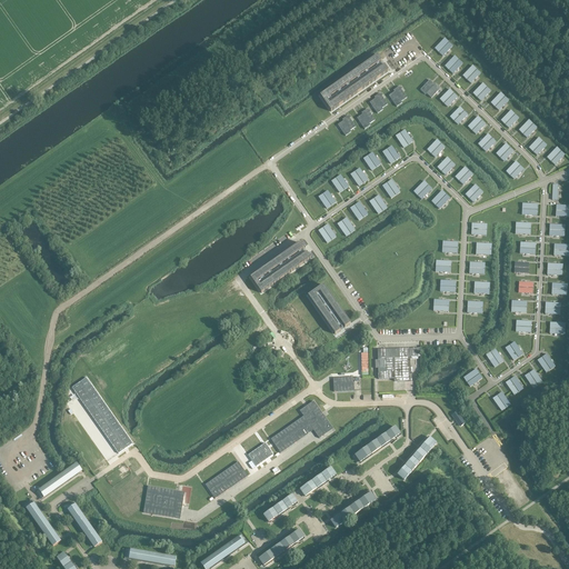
[(445,39),(435,49),(439,53),(449,42),(445,39)]
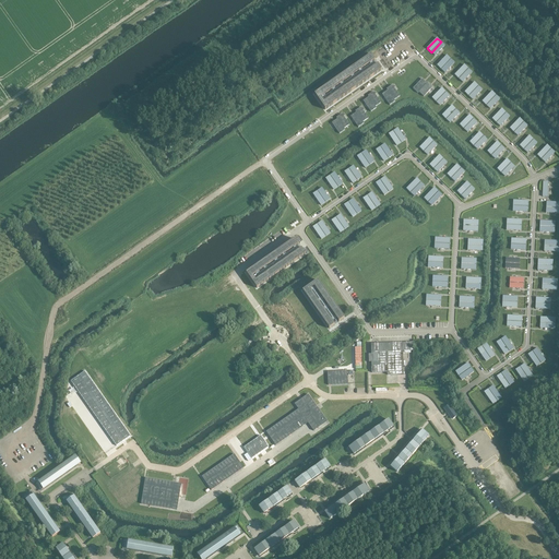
[(441,42),(431,52),(435,56),(445,46),(441,42)]
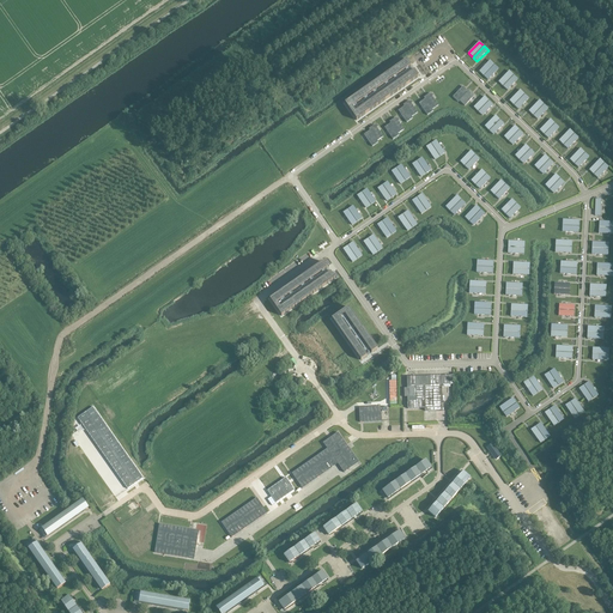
[(418,77),(407,60),(345,104),(357,120),(418,77)]
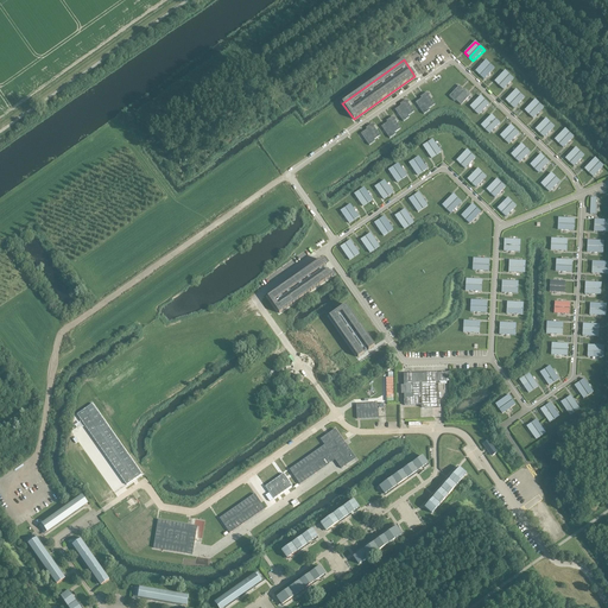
[(486,61),(475,71),(480,76),(491,64),(486,61)]
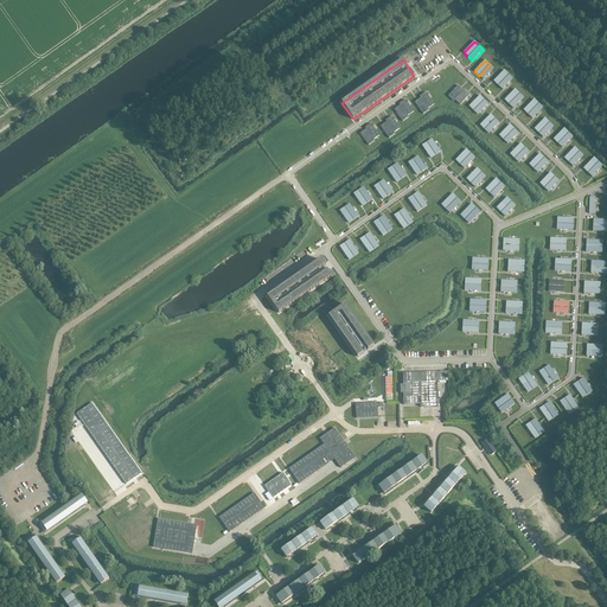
[(490,64),(479,76),(484,80),(494,69),(490,64)]
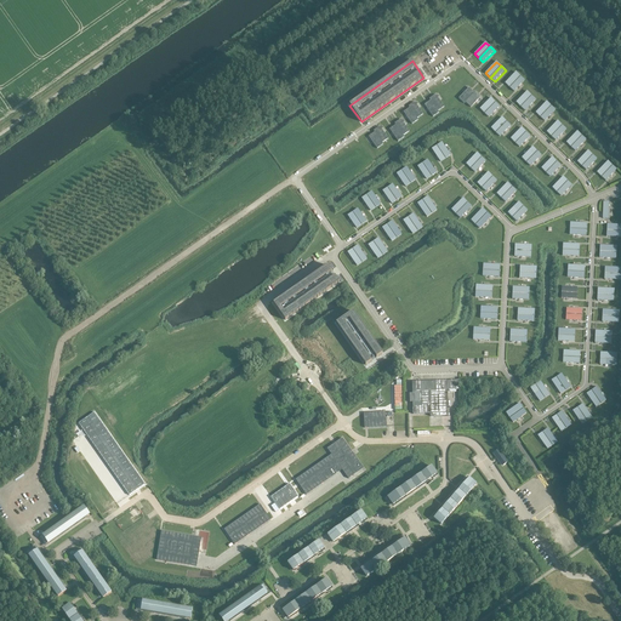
[(516,72),(505,84),(510,87),(520,77),(516,72)]
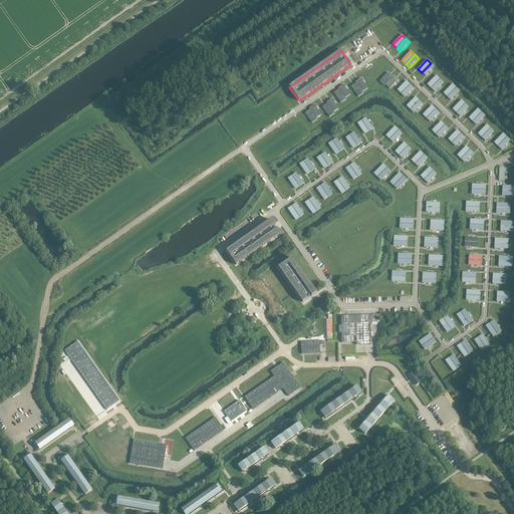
[(431,63),(422,72),(426,76),(435,66),(431,63)]
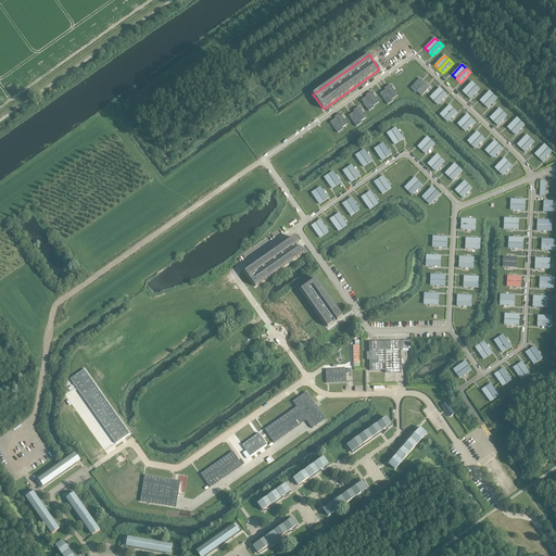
[(417,91),(425,84),(419,78),(411,88),(416,92),(417,91)]
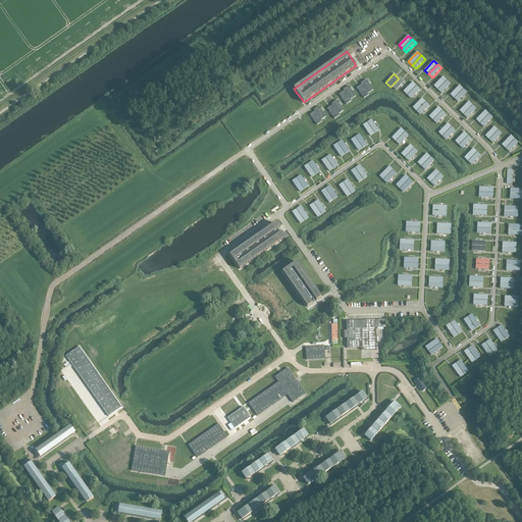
[(442,76),(433,86),(437,90),(447,81),(442,76)]
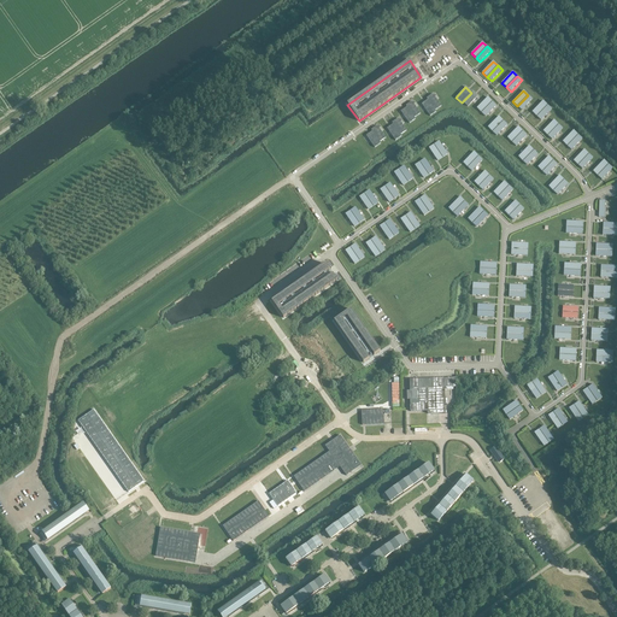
[(468,106),(477,97),(472,92),(471,93),(463,101),(468,106)]
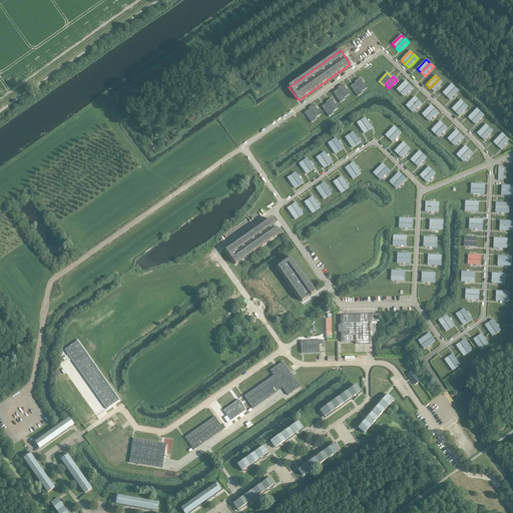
[(367,88),(360,78),(355,82),(356,83),(362,92),(367,88)]
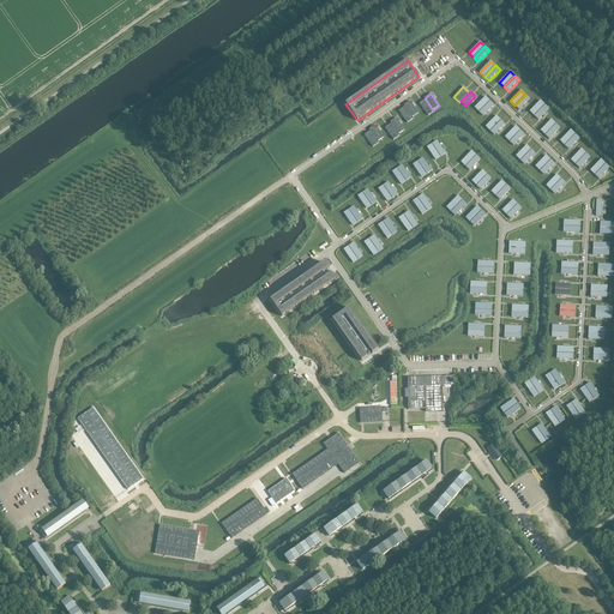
[(525,95),(515,106),(519,110),(530,98),(525,95)]
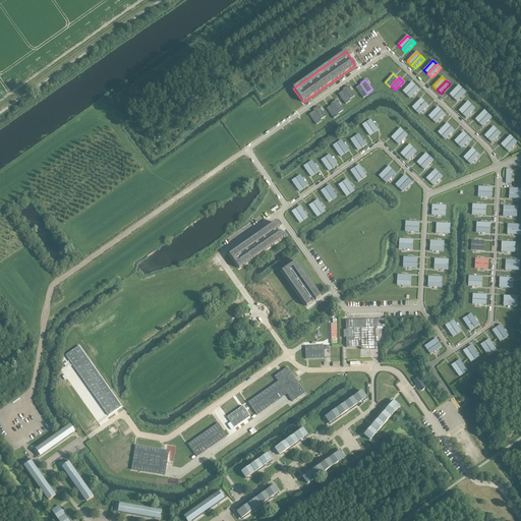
[(412,82),(403,92),(406,95),(415,85),(412,82)]
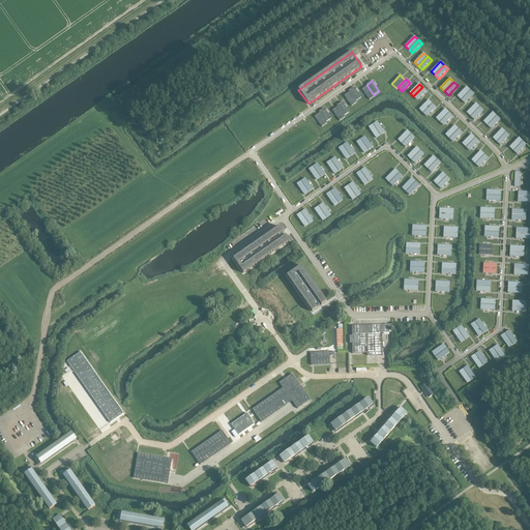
[(374,95),(367,86),(362,89),(370,99),(375,96),(374,95)]
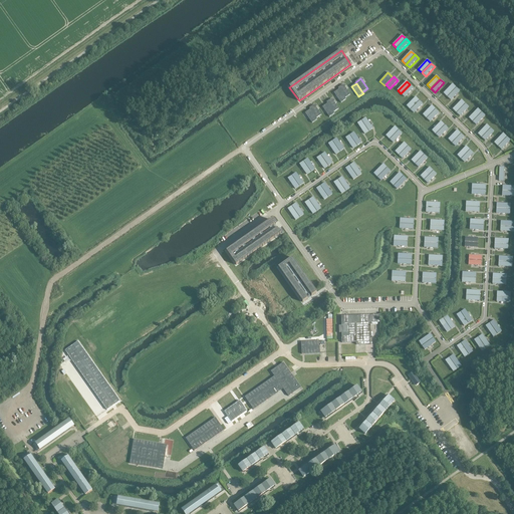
[(350,94),(343,84),(338,88),(338,89),(345,98),(350,94)]
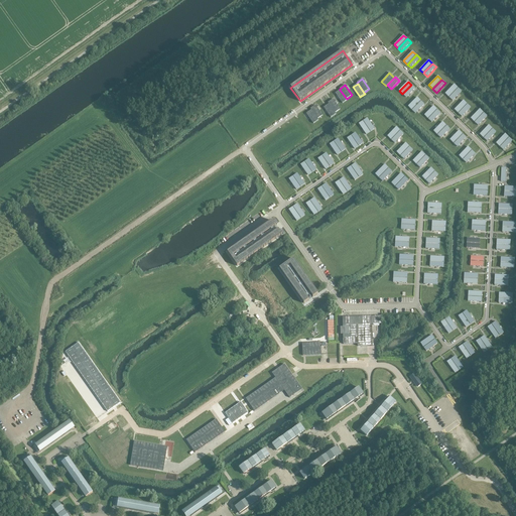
[(411,85),(402,94),(406,98),(415,89),(411,85)]
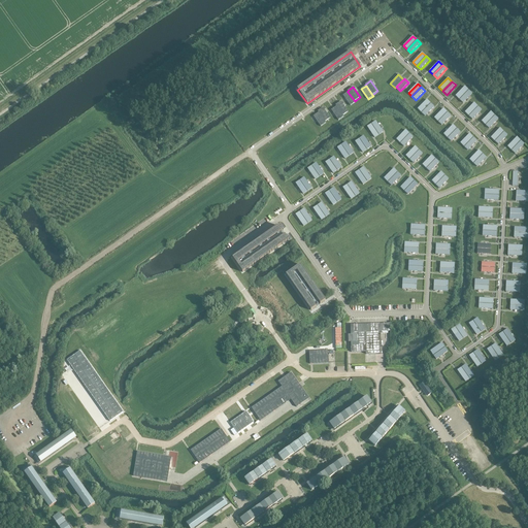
[(465,87),(455,96),(459,100),(468,90),(465,87)]
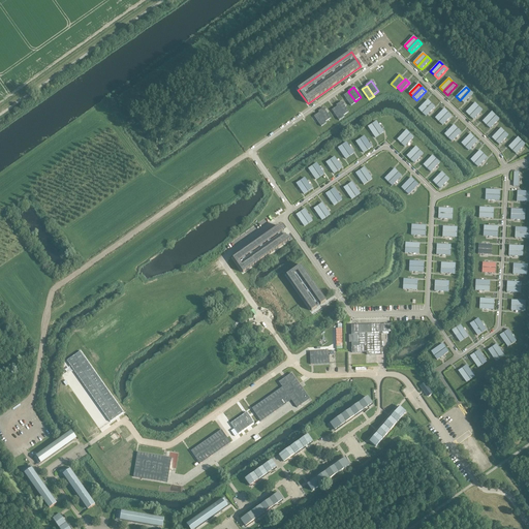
[(469,90),(460,100),(464,103),(473,94),(469,90)]
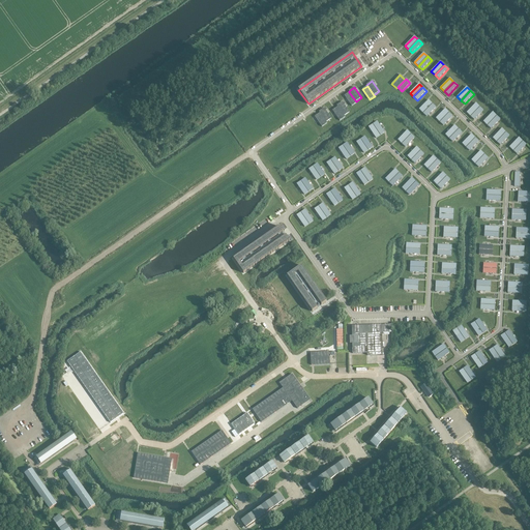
[(356,101),(349,92),(345,96),(352,106),(357,102),(356,101)]
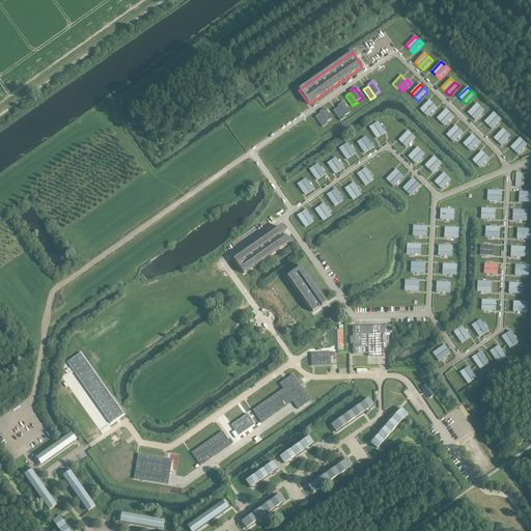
[(429,100),(420,110),(423,113),(432,104),(429,100)]
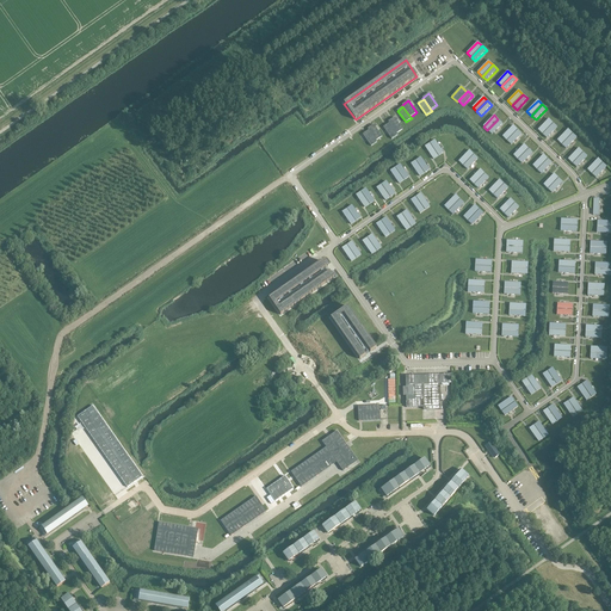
[(402,129),(394,118),(388,122),(389,123),(396,134),(402,129)]
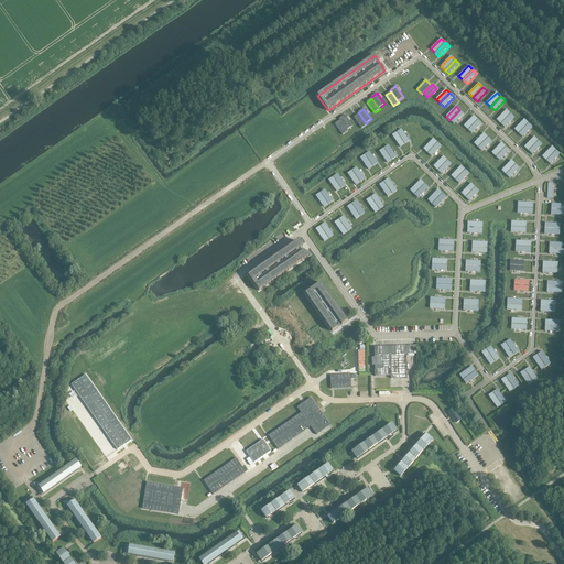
[(459,110),(449,120),(454,125),(464,114),(459,110)]
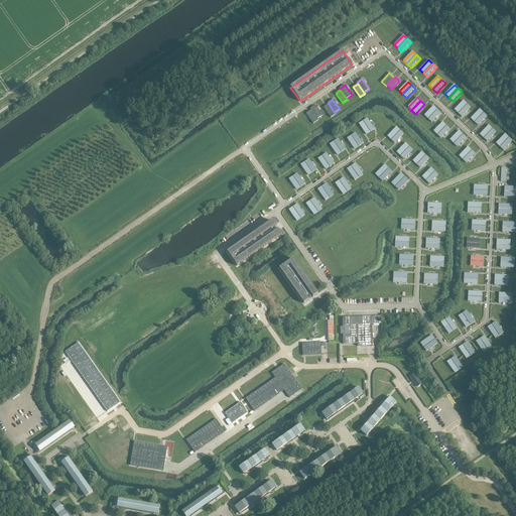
[(464,101),(455,110),(458,114),(467,104),(464,101)]
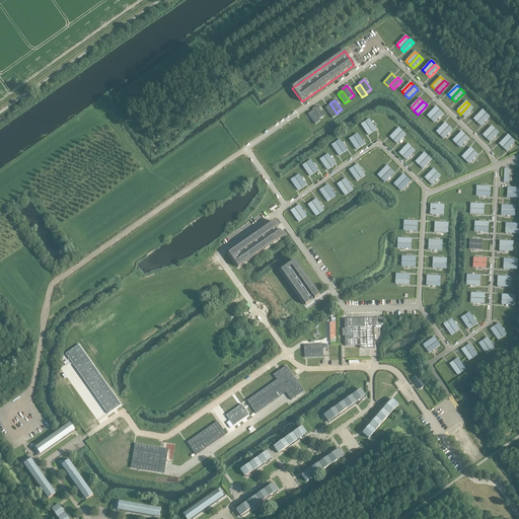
[(337,114),(330,104),(325,108),(332,119),(338,115),(337,114)]
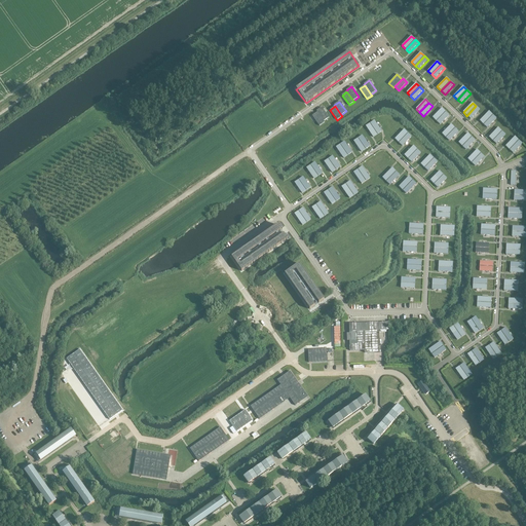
[(476,106),(466,116),(471,119),(480,110),(476,106)]
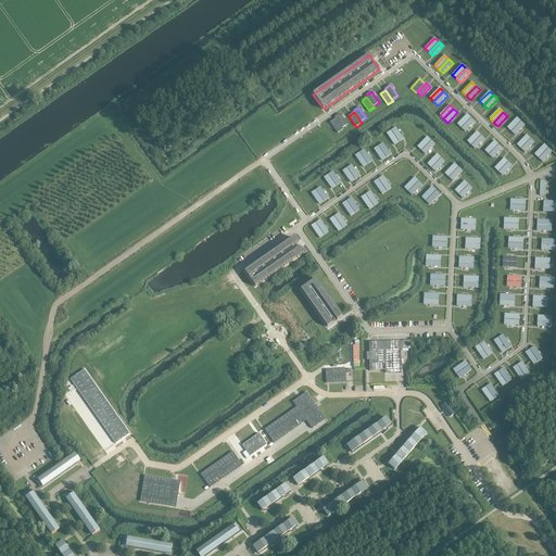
[(348,124),(340,114),(335,117),(336,118),(342,128),(348,124)]
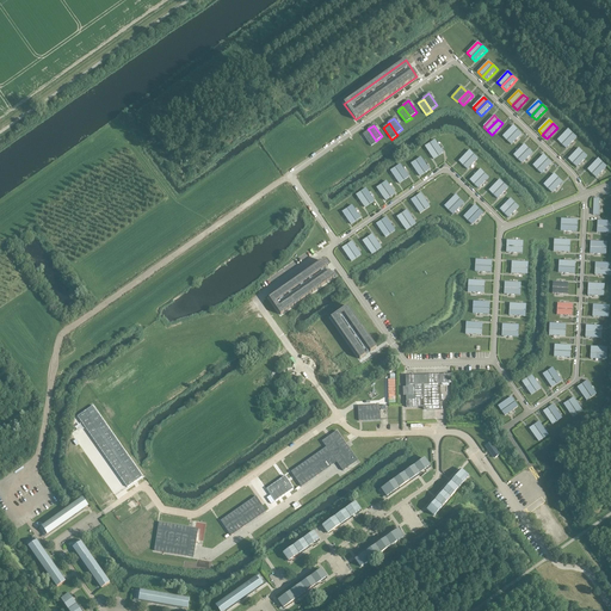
[(513,125),(503,137),(507,141),(518,130),(513,125)]
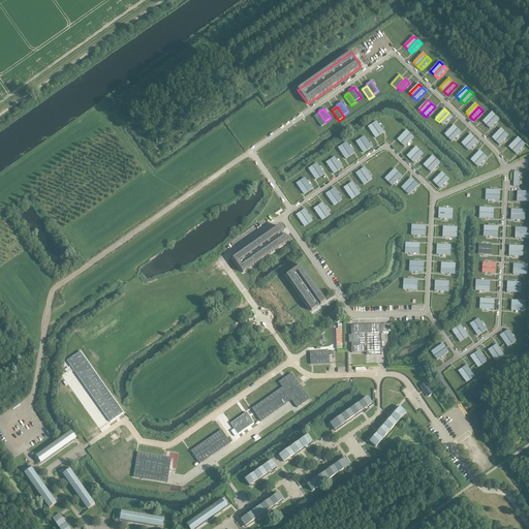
[(492,112),(483,122),(487,125),(496,116),(492,112)]
